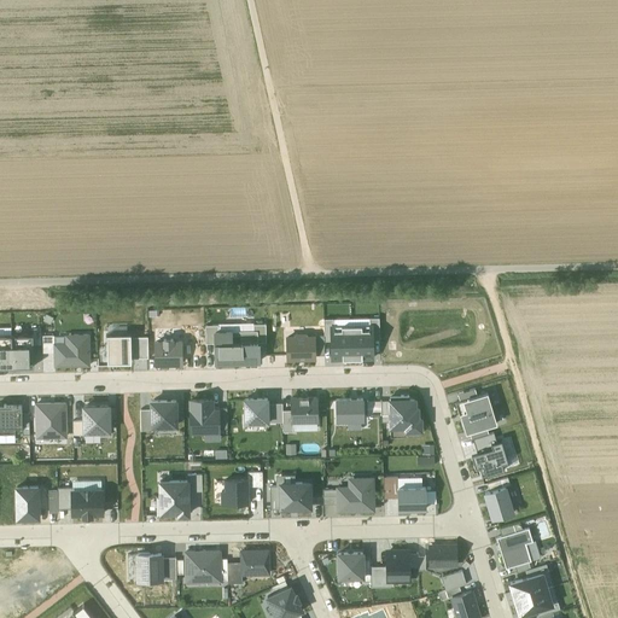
[(324,334),(325,342),(331,340),(331,326),(333,326),(333,319),(324,320),(324,334)]
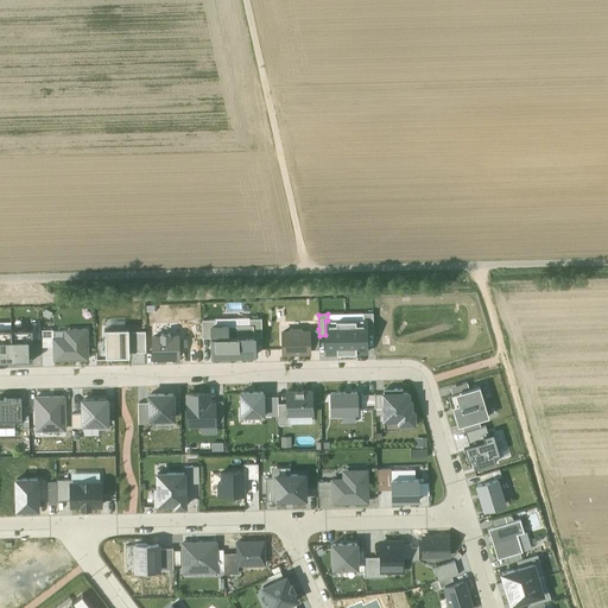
[(363,314),(363,321),(366,321),(366,335),(373,334),(373,314),(363,314)]
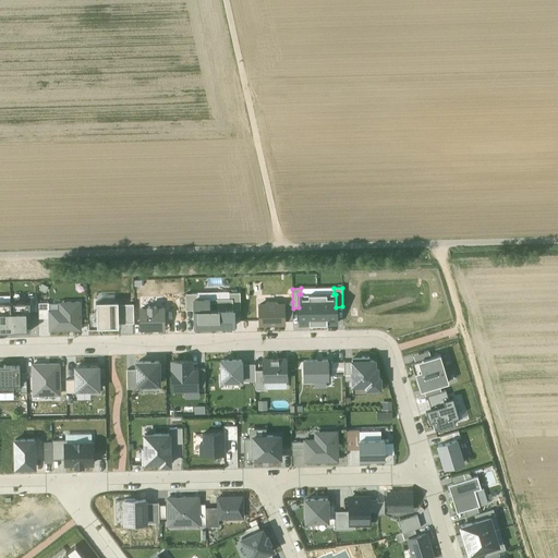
[(208,303),(218,303),(218,299),(218,292),(208,293),(208,299),(208,303)]
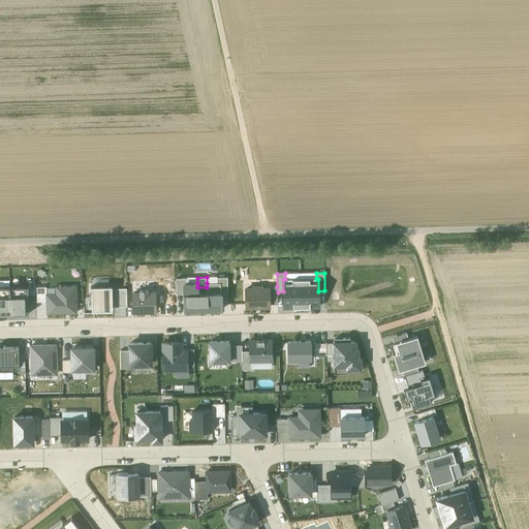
[(217,278),(217,283),(220,283),(220,286),(227,286),(227,277),(217,278)]
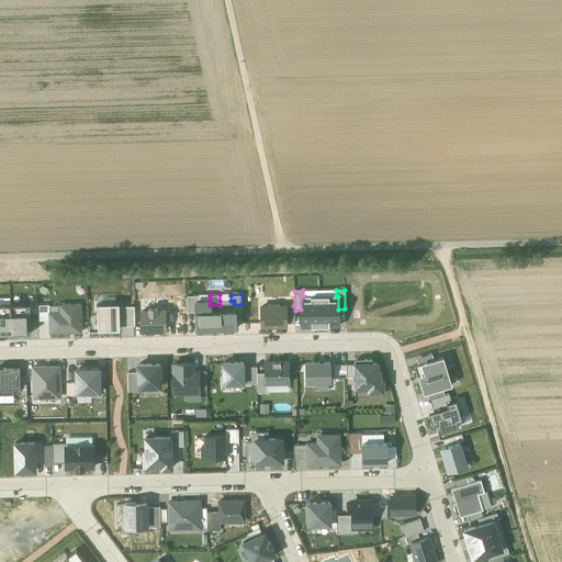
[(199,295),(187,296),(187,313),(195,312),(195,302),(199,302),(199,295)]
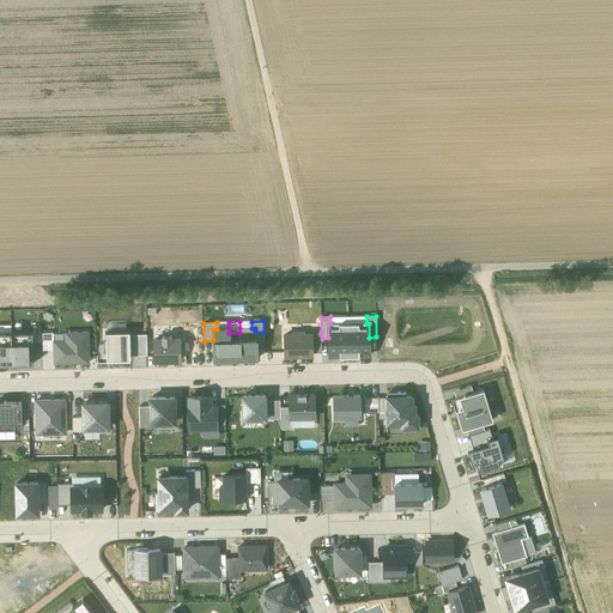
[(328,338),(329,357),(339,357),(350,357),(349,323),(331,323),(328,323),(328,338)]
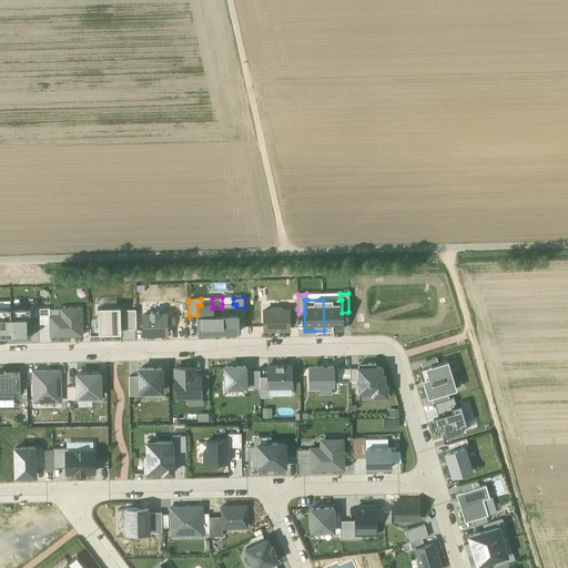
[(342,313),(342,300),(340,300),(323,300),(324,331),(333,331),(333,330),(343,330),(342,313)]
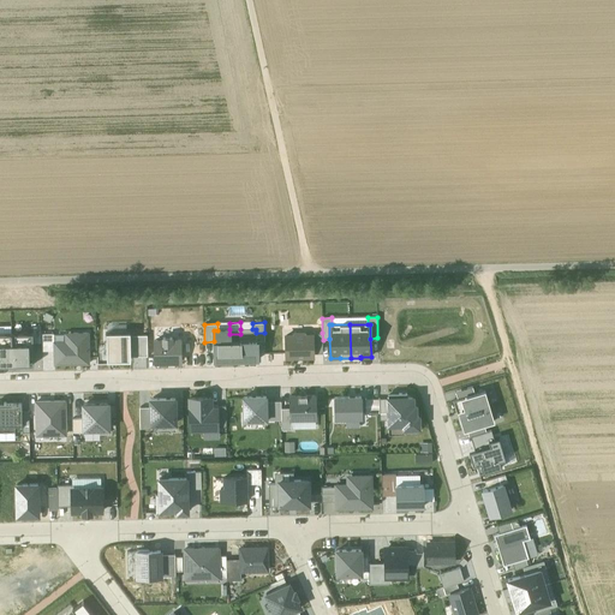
[(214,341),(214,362),(258,360),(258,350),(257,350),(257,341),(256,341),(256,333),(256,329),(252,329),(240,329),(240,334),(240,341),(230,341),(230,334),(230,329),(218,330),(214,330),(214,341)]
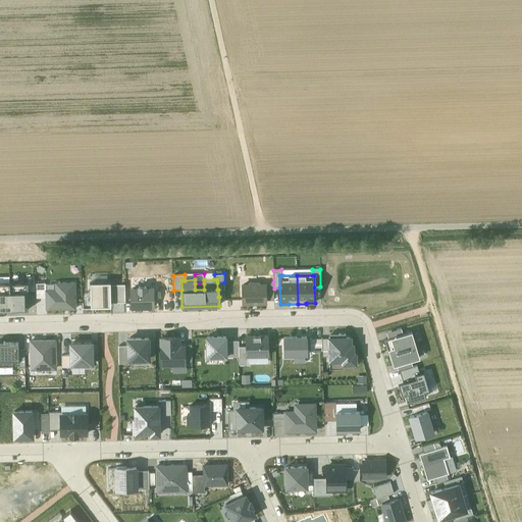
[(9,283),(0,282),(0,310),(10,311),(9,283)]
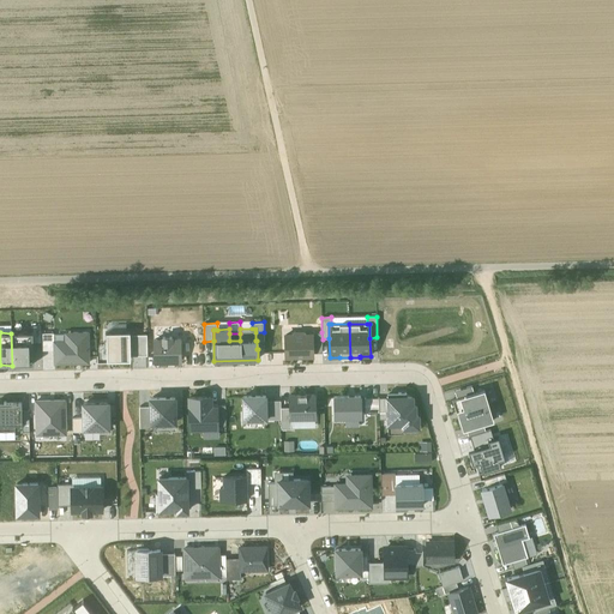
[(32,343),(32,332),(11,333),(12,366),(34,365),(32,343)]
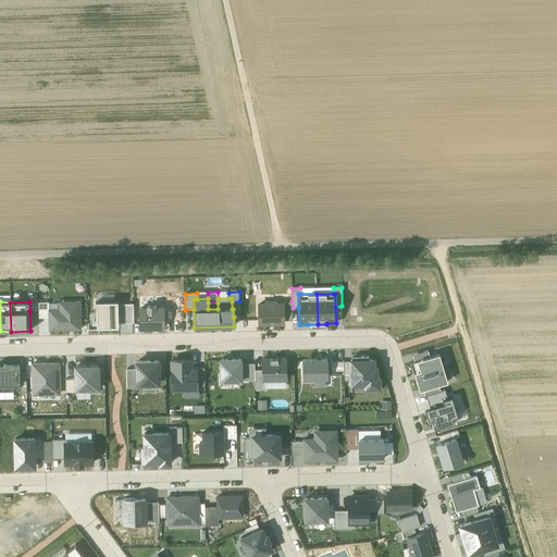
[(79,301),(66,302),(66,310),(60,310),(49,310),(49,318),(49,331),(81,330),(79,301)]
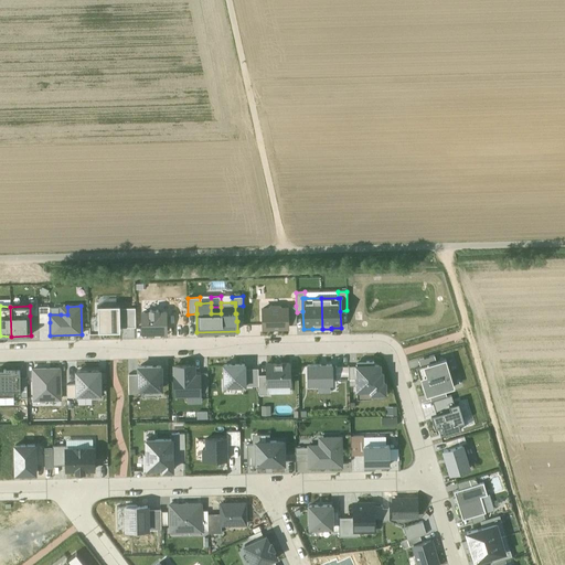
[(98,332),(114,332),(114,328),(120,328),(119,308),(119,306),(97,306),(98,332)]
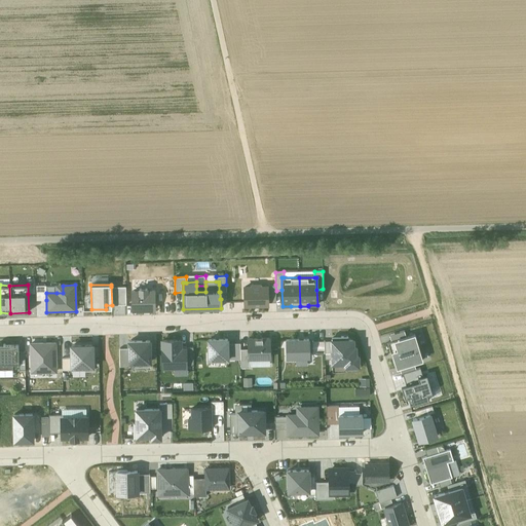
[(268,285),(268,287),(268,303),(276,302),(276,291),(275,285),(268,285)]
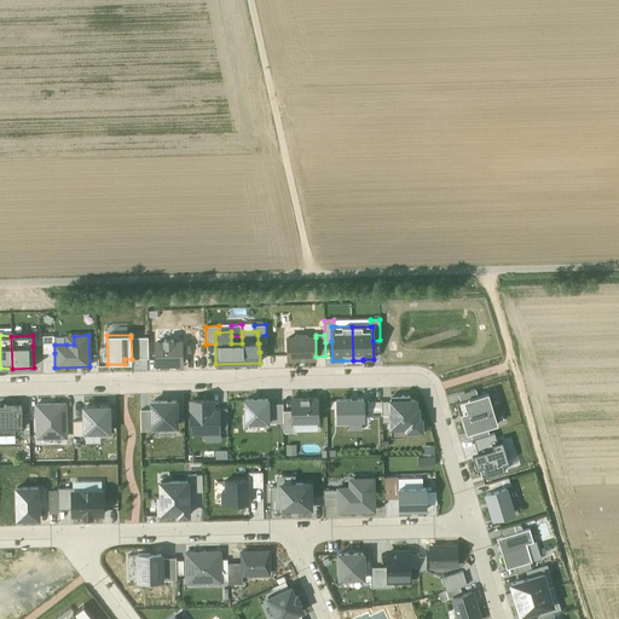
[(42,336),(42,353),(55,353),(55,345),(55,336),(42,336)]
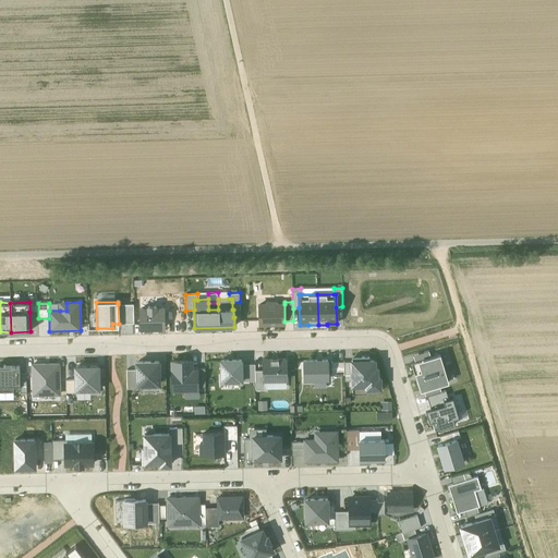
[(267,305),(258,305),(259,324),(284,324),(284,322),(284,304),(276,305),(276,303),(266,303),(267,305)]
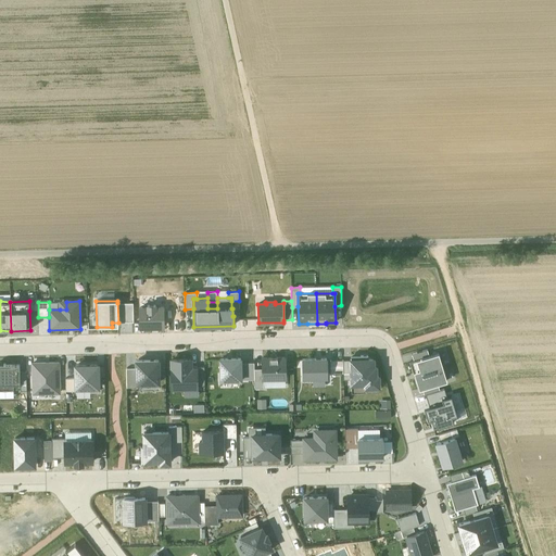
[(133,303),(117,303),(118,323),(134,323),(133,303)]
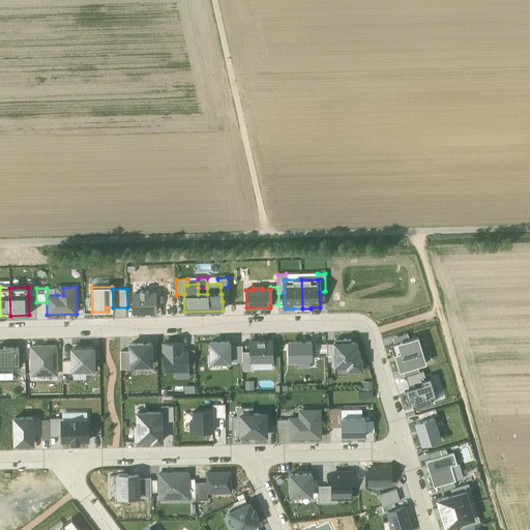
[(141,293),(134,294),(135,312),(156,312),(155,293),(148,293),(148,291),(141,291),(141,293)]
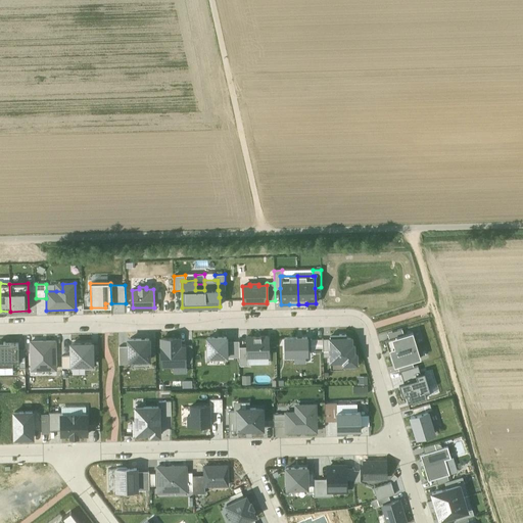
[(388,339),(398,336),(396,331),(387,333),(388,339)]
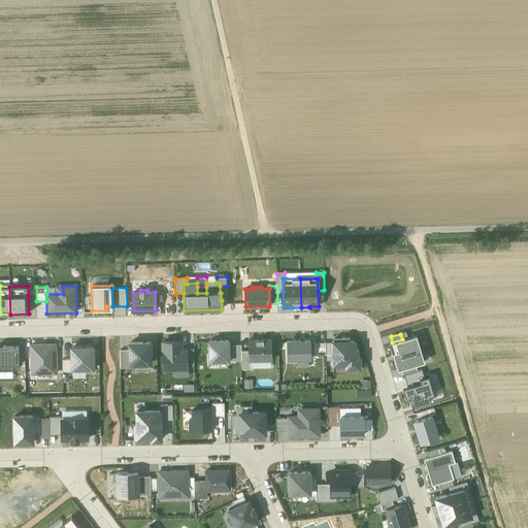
[(392,342),(389,343),(397,370),(400,369),(410,366),(416,365),(424,362),(417,335),(407,338),(402,339),(392,342)]
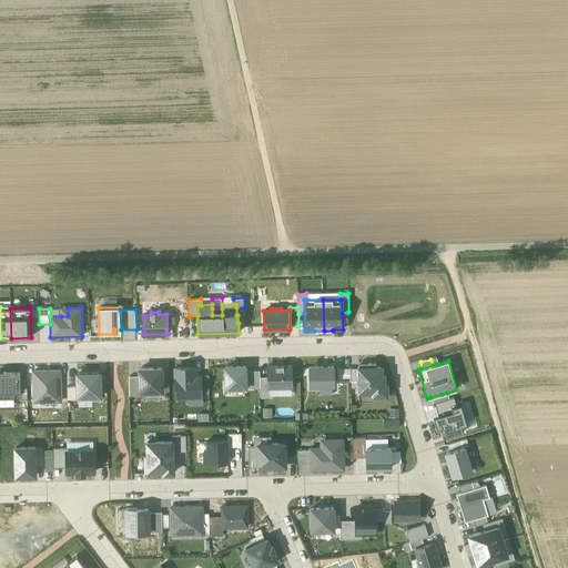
[(358,366),(358,368),(358,388),(358,393),(373,392),(373,395),(387,395),(386,385),(384,385),(384,375),(382,375),(381,367),(376,367),(376,364),(368,364),(368,365),(358,366)]
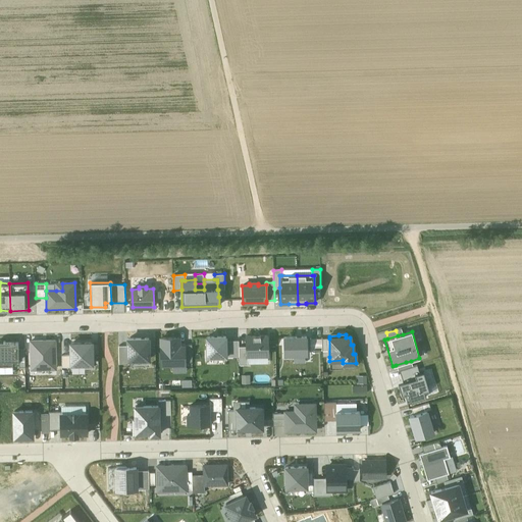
[(224,357),(226,357),(226,341),(226,336),(206,337),(207,357),(214,357),(224,357)]
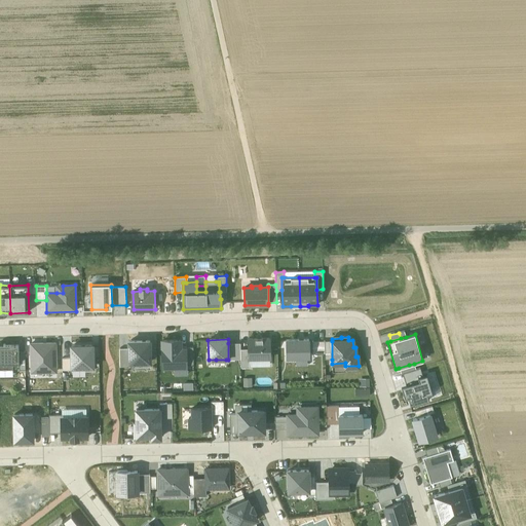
[(269,339),(248,339),(248,349),(249,360),(269,359),(269,339)]
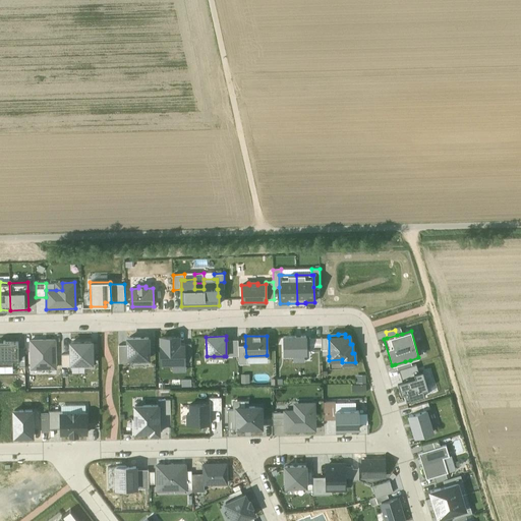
[(283,337),(284,355),(292,355),(306,354),(306,337),(283,337)]
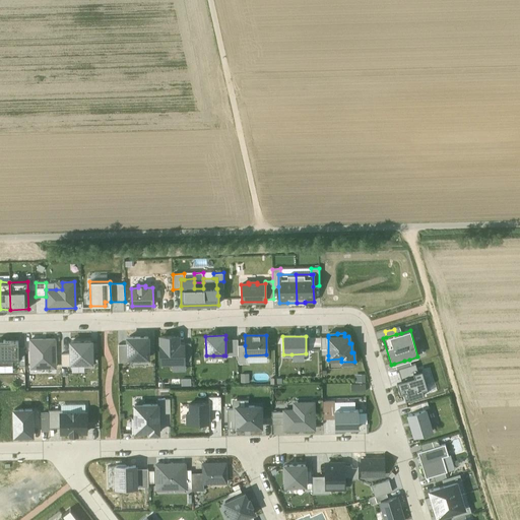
[(148,337),(127,338),(127,345),(128,359),(148,359),(148,337)]
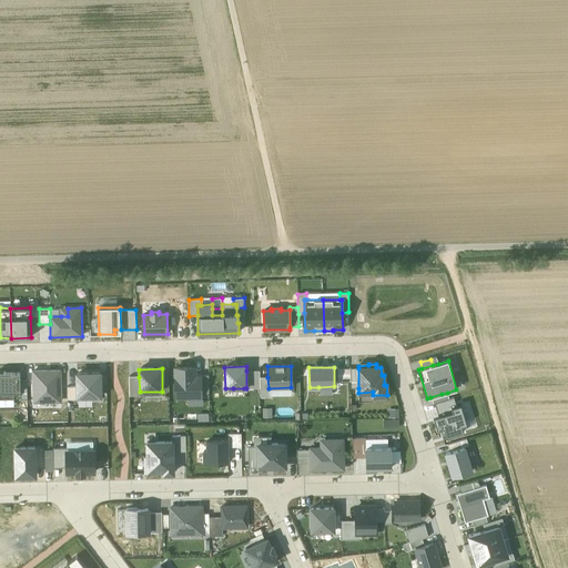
[(195,368),(175,368),(175,395),(190,395),(190,397),(201,396),(201,395),(201,381),(195,381),(195,375),(195,368)]
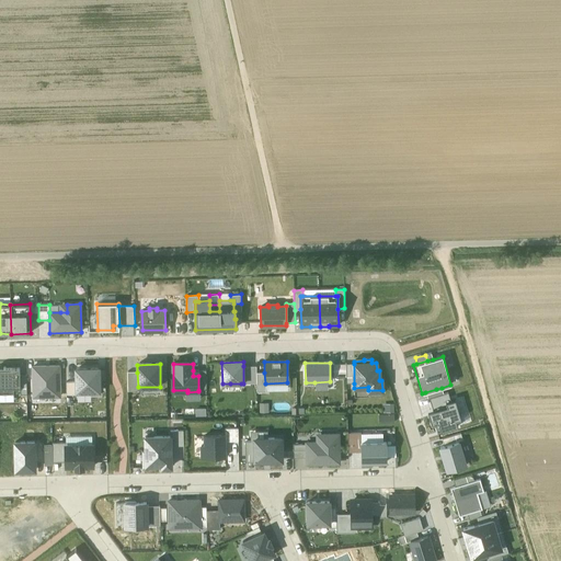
[(346,377),(346,364),(333,365),(333,378),(346,377)]
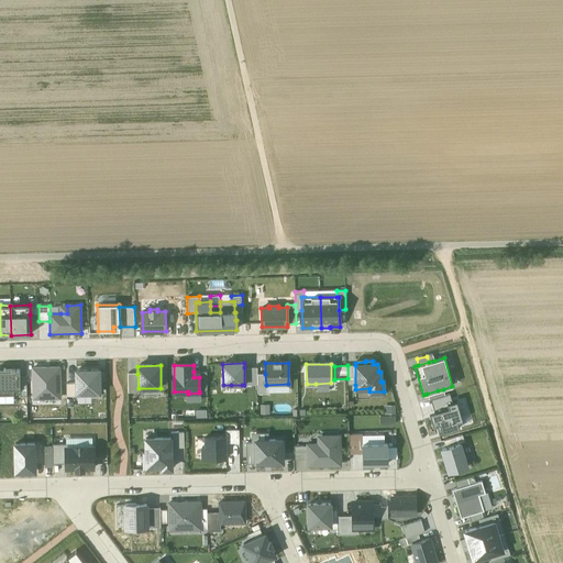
[(257,374),(257,366),(244,367),(244,385),(257,384),(257,374)]
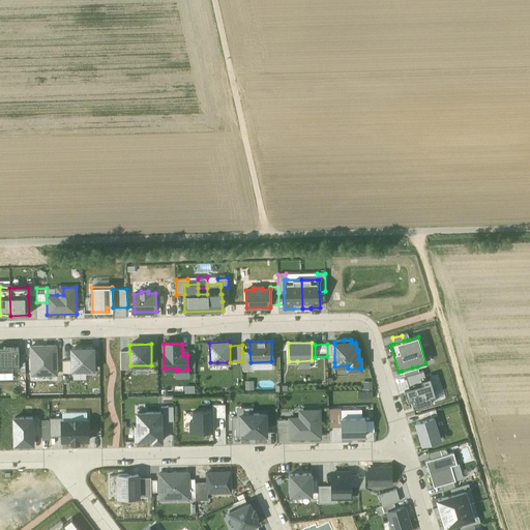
[(19,349),(11,349),(5,349),(5,348),(0,347),(0,366),(4,366),(4,373),(12,373),(12,370),(19,370),(19,355),(19,349)]
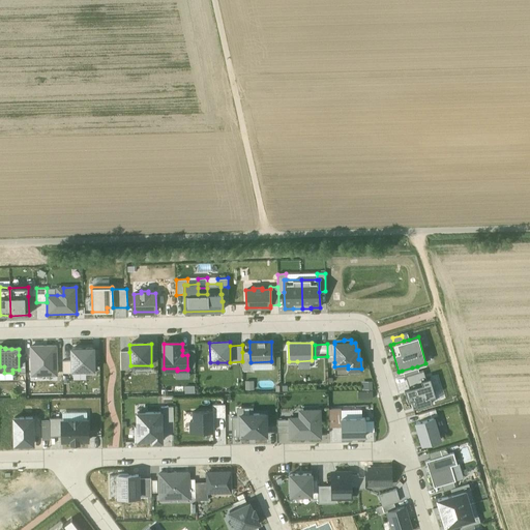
[(56,347),(31,347),(31,369),(37,367),(37,376),(56,375),(56,347)]
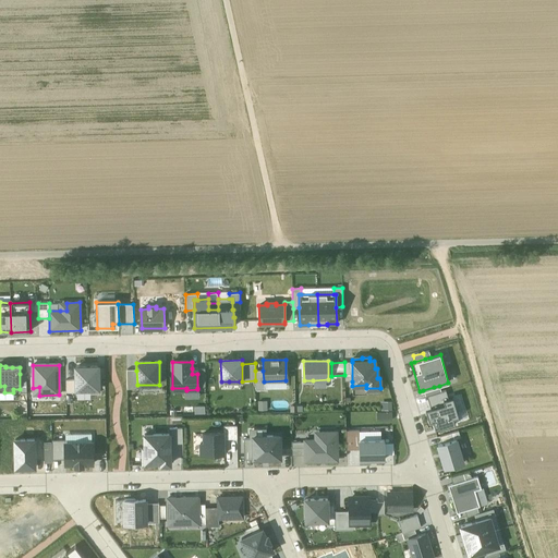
[(98,367),(75,367),(76,380),(76,390),(91,389),(91,395),(98,395),(98,367)]
